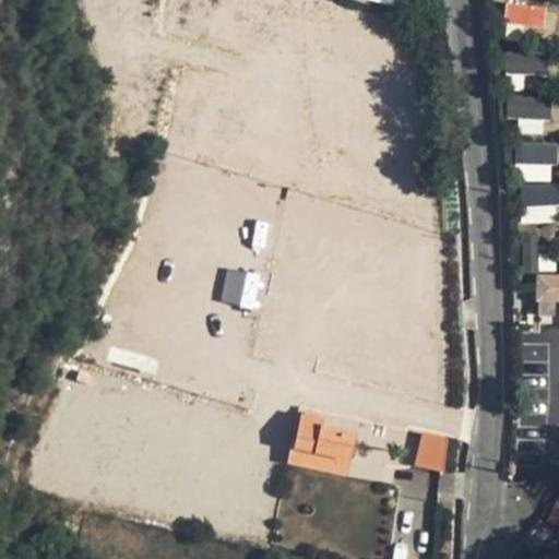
[(504,4),(504,26),(545,26),(545,3),(504,4)]
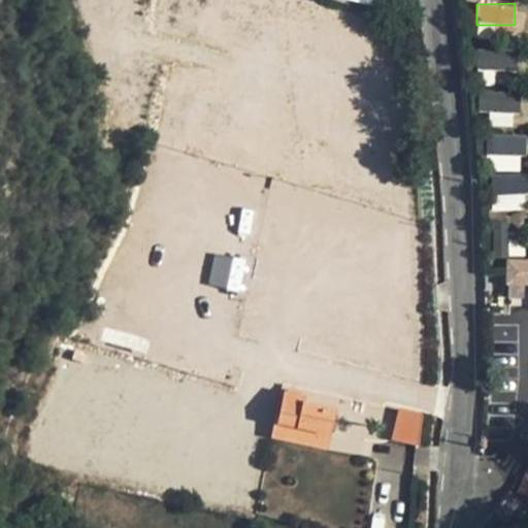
[(516,70),(517,53),(475,50),(474,68),(516,70)]
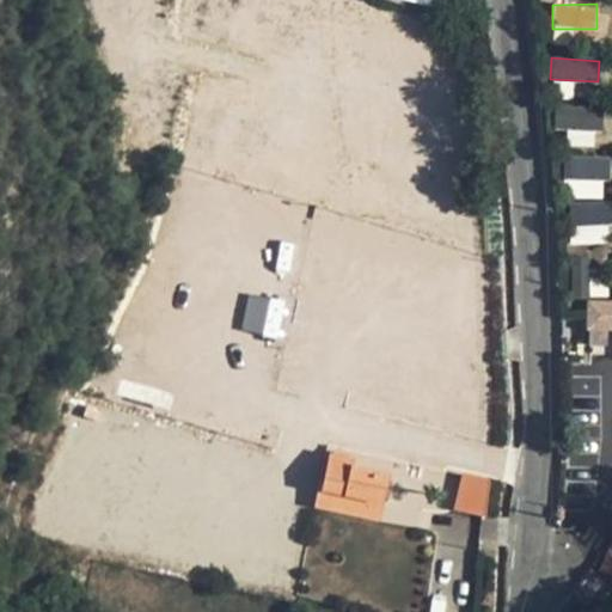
[(599,140),(599,108),(555,108),(554,140),(599,140)]
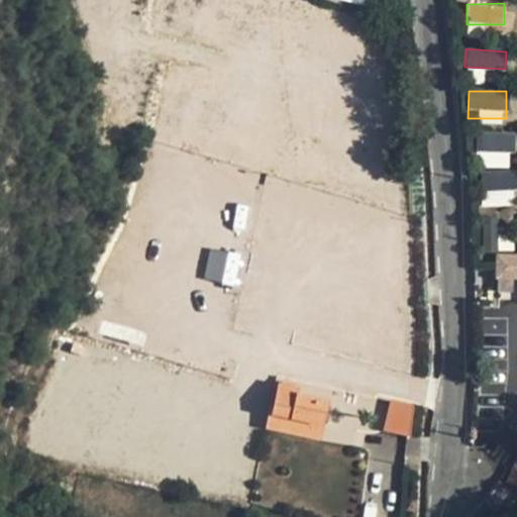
[(480,168),(513,167),(512,131),(479,132),(480,168)]
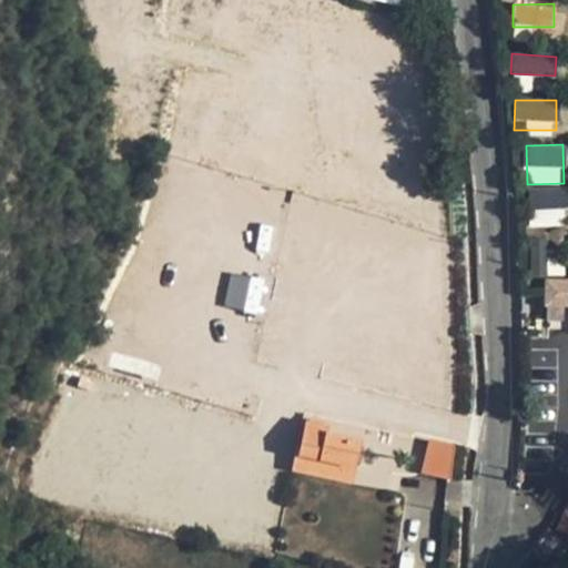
[(529,225),(567,225),(567,186),(529,186),(529,225)]
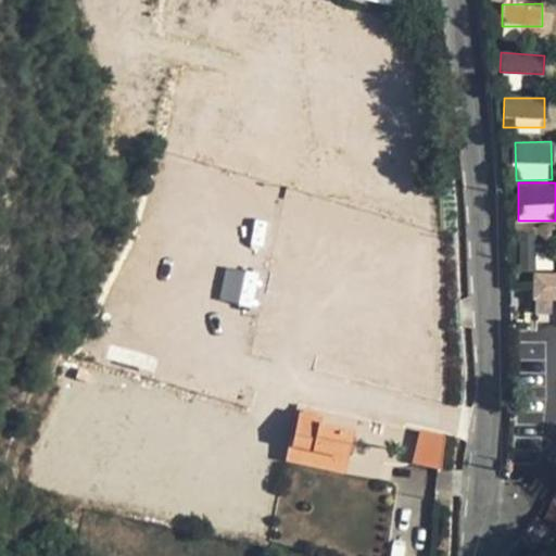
[(218,299),(252,307),(261,275),(226,266),(218,299)]
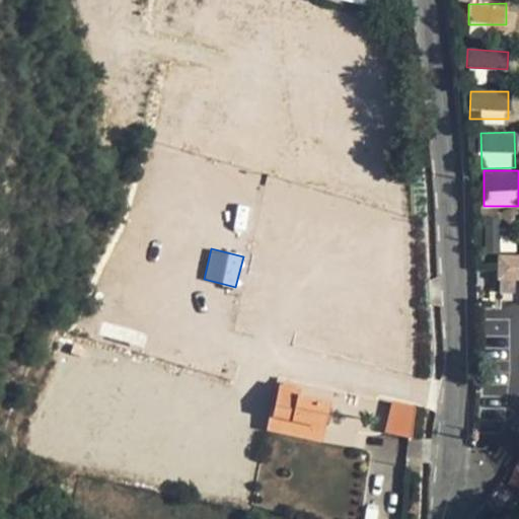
[(518,258),(501,258),(501,279),(518,279),(518,258)]
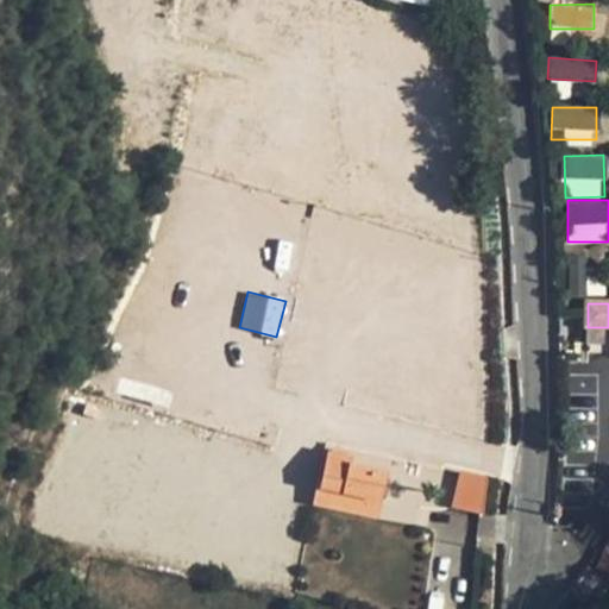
[(331,444),(328,454),(346,458),(345,466),(388,475),(391,458),(331,444)]
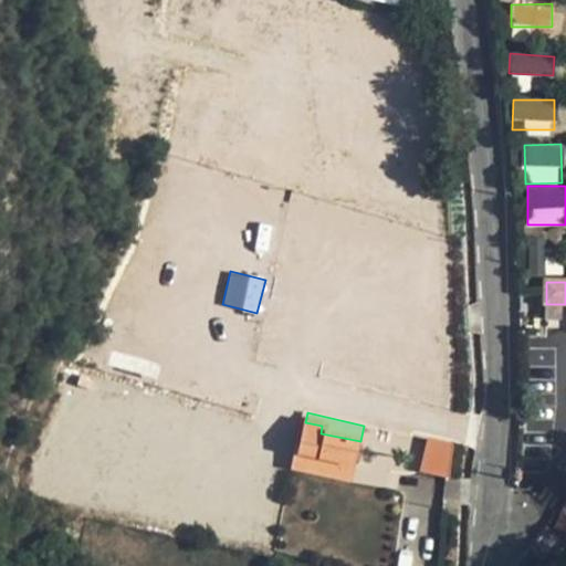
[(322,426),(305,422),(299,453),(355,465),(360,441),(321,433),(322,426)]
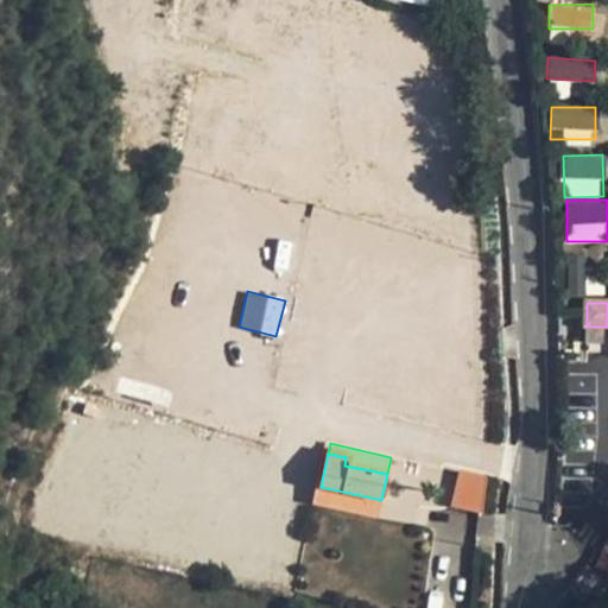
[(486,477),(458,472),(453,507),(481,513),(486,477)]
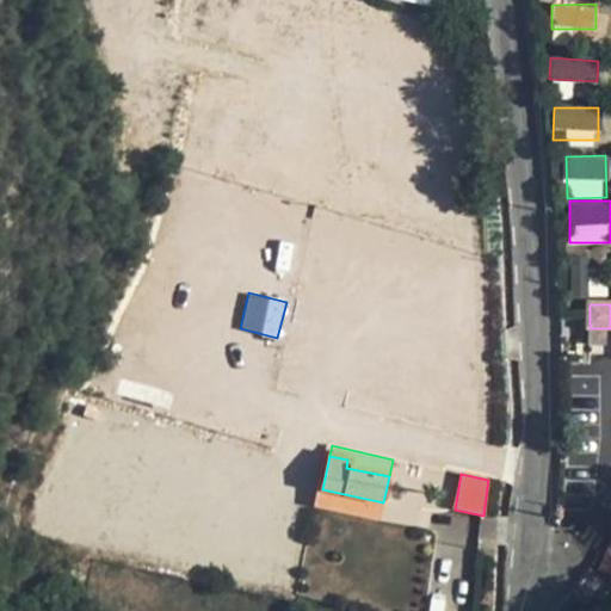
[(380,523),(383,503),(322,489),(319,489),(314,507),(380,523)]
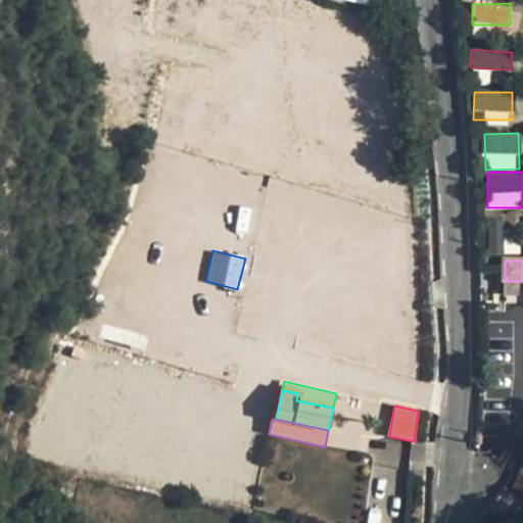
[(411,458),(393,456),(380,522),(398,522),(402,508),(411,458)]
